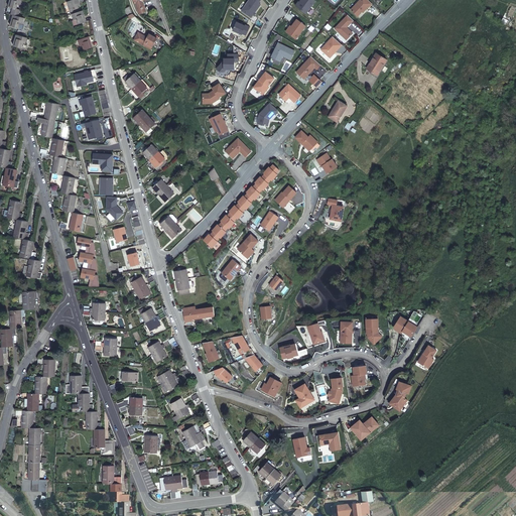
[(20,5),(22,0),(9,0),(8,7),(7,11),(7,14),(13,15),(18,17),(20,11),(16,9),(18,5),(20,5)]
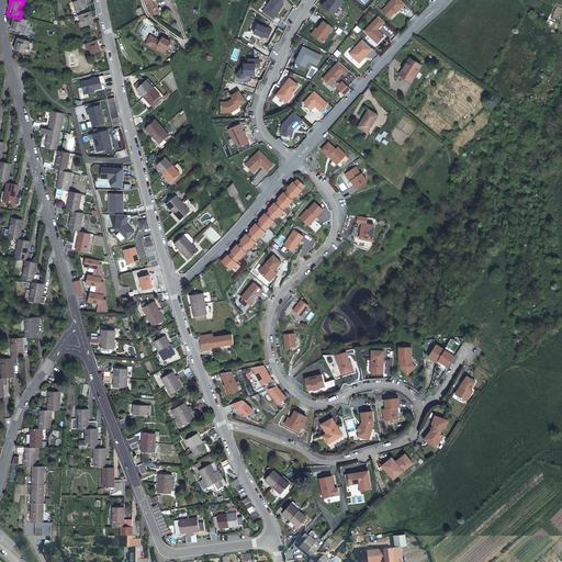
[(88,7),(85,0),(80,0),(72,2),(77,17),(78,15),(80,22),(83,22),(85,26),(93,24),(89,12),(87,13),(85,8),(88,7)]
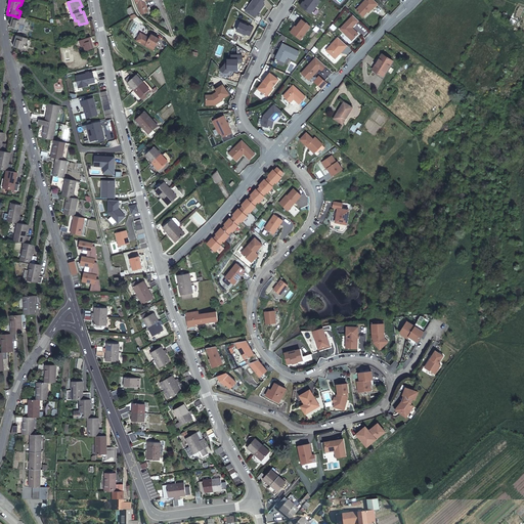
[(135,0),(141,14),(148,12),(145,1),(147,0),(135,0)]
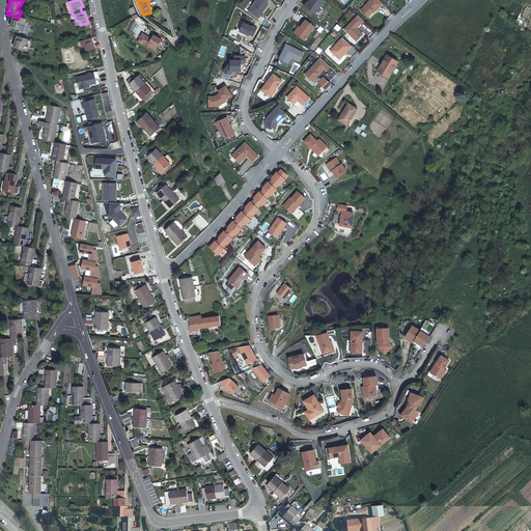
[(268,0),(257,0),(249,11),(258,19),(260,16),(261,14),(268,5),(266,4),(269,0),(268,0)]
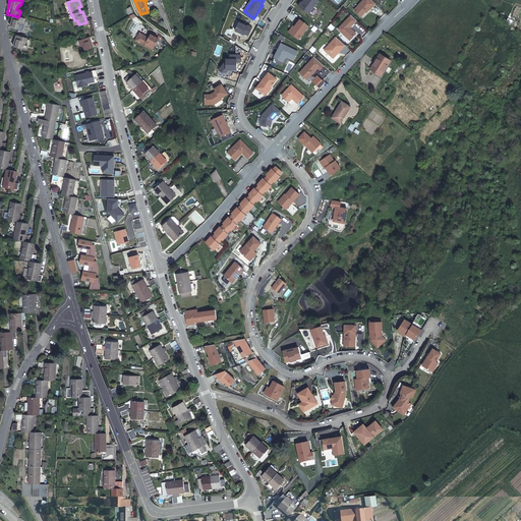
[(319,1),(316,0),(304,0),(302,2),(301,2),(298,6),(308,14),(319,1)]
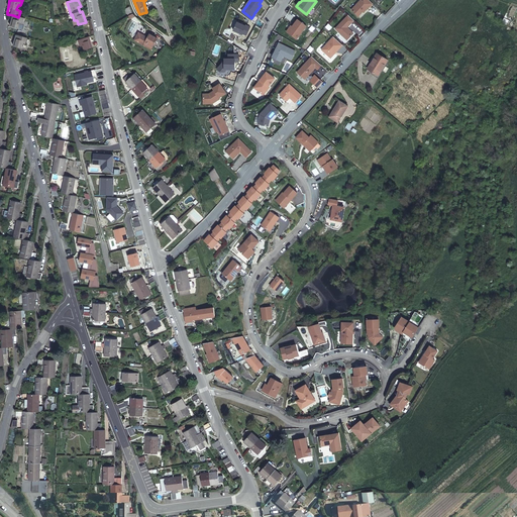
[(360,0),(359,0),(350,10),(357,16),(362,12),(363,13),(369,7),(369,8),(373,4),(368,0),(364,0),(363,1),(360,0)]
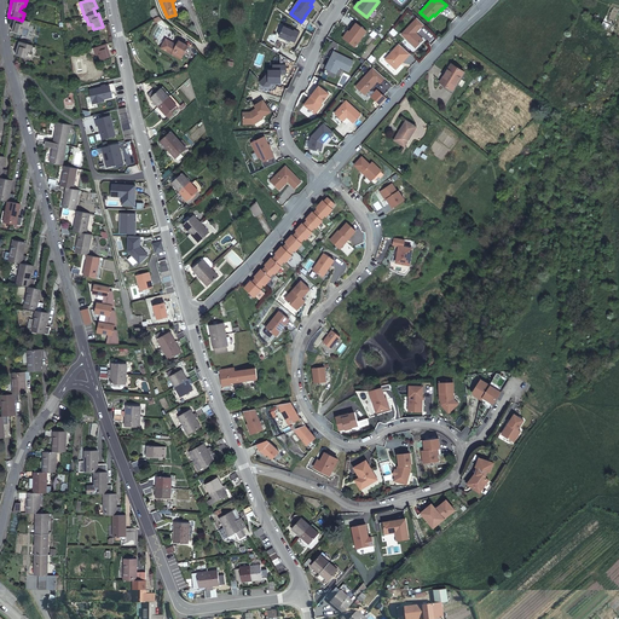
[(151,21),(158,18),(156,10),(148,12),(151,21)]
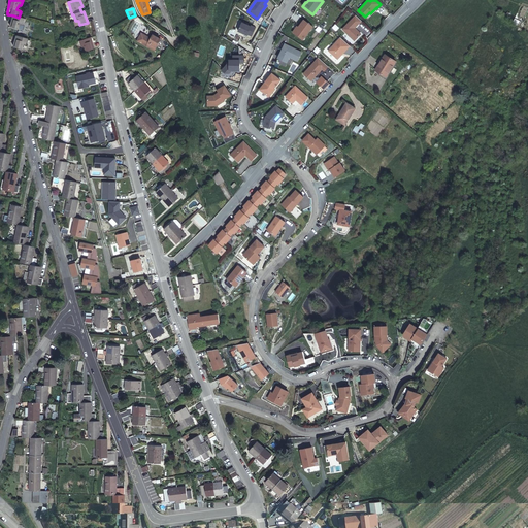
[(23,25),(25,19),(13,15),(10,27),(19,30),(21,25),(23,25)]
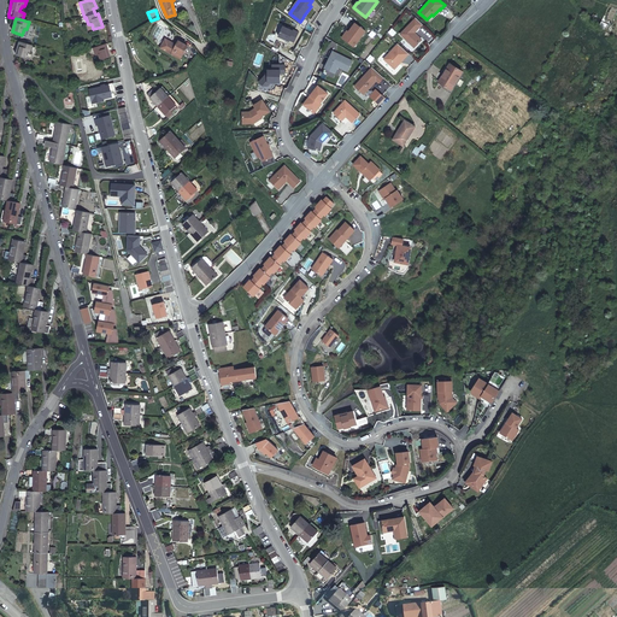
[(416,18),(400,35),(413,48),(422,40),(413,34),(422,25),(416,18)]
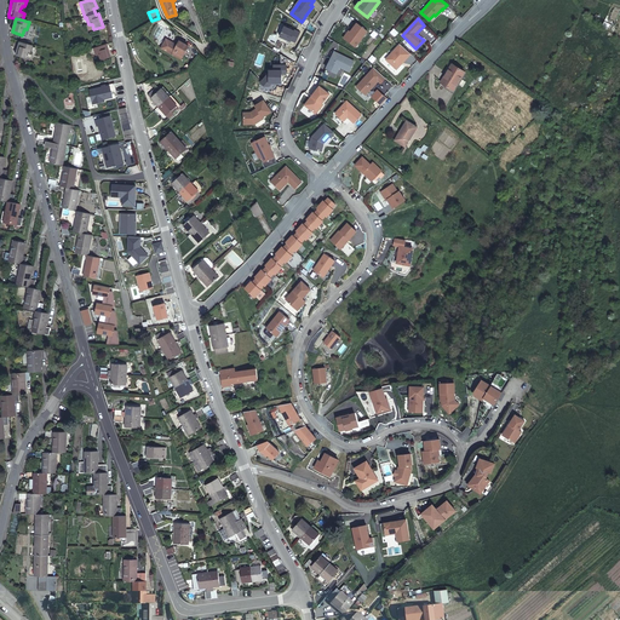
[(351,30),(345,40),(356,47),(367,32),(356,24),(351,30)]
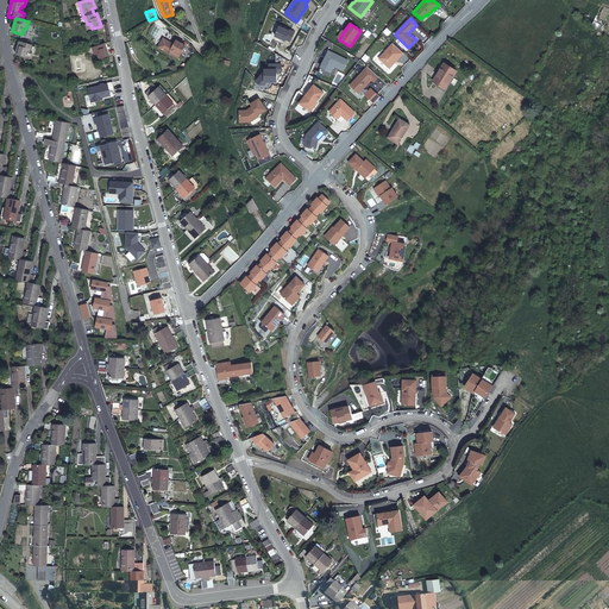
[(280,26),(275,37),(284,42),(286,41),(290,42),(294,32),(289,30),(289,31),(280,26)]
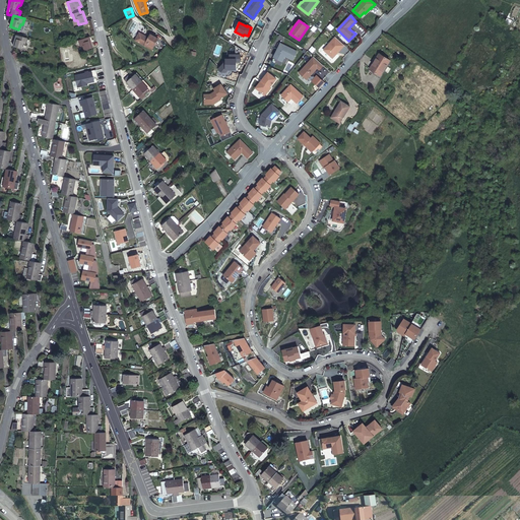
[(140,44),(149,49),(151,50),(153,47),(145,42),(148,39),(139,33),(135,41),(140,44)]
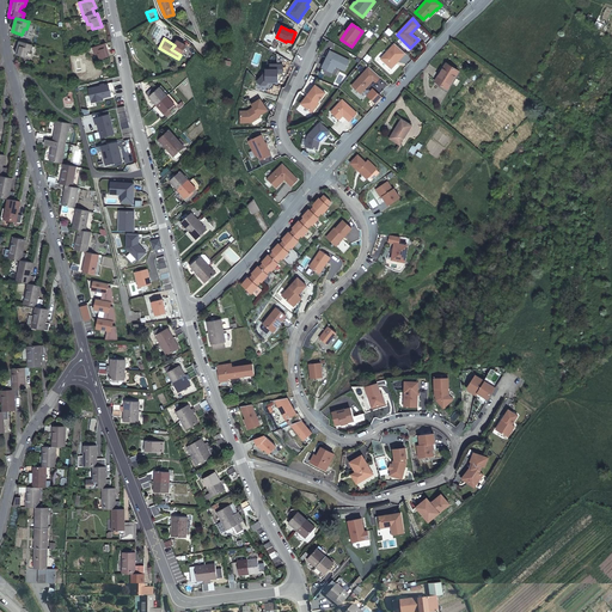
[(181,43),(177,41),(175,46),(171,49),(181,55),(185,46),(181,43)]
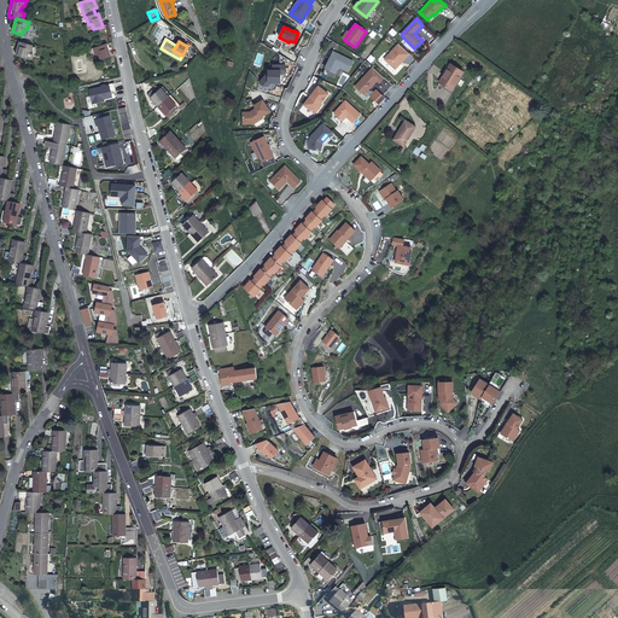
[(30,53),(33,46),(19,42),(16,56),(25,58),(28,52),(30,53)]
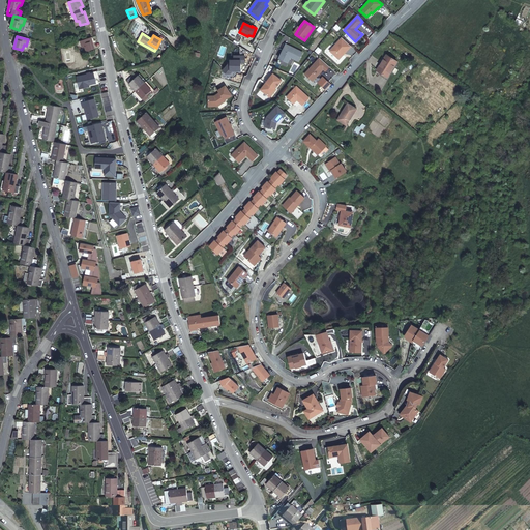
[(94,49),(91,37),(81,41),(82,48),(85,47),(87,52),(94,49)]
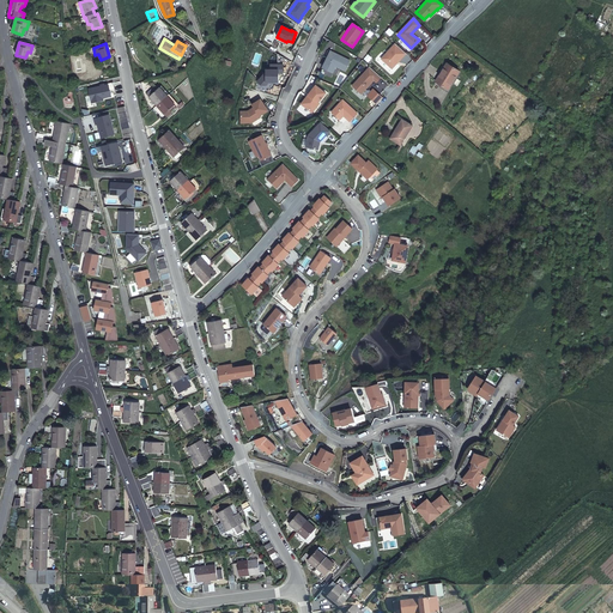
[(381,60),(392,70),(406,54),(395,44),(381,60)]
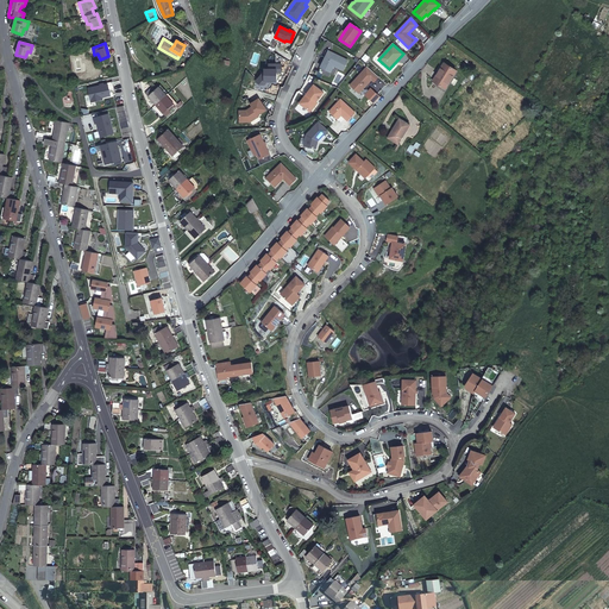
[(328,57),(325,58),(320,68),(331,73),(333,67),(343,70),(347,61),(331,52),(328,57)]
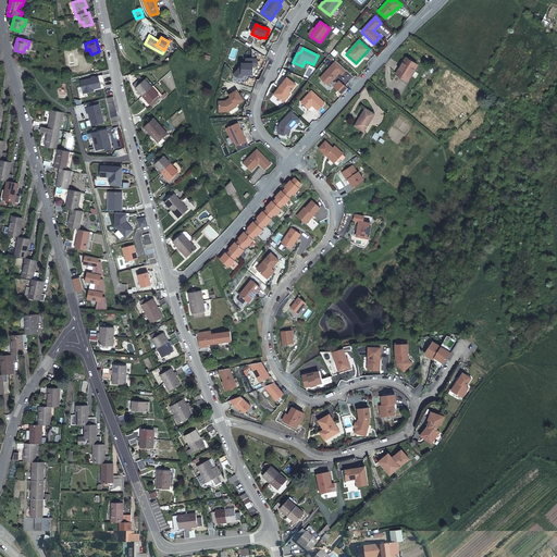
[(417,65),(406,59),(396,74),(406,81),(410,75),(417,65)]
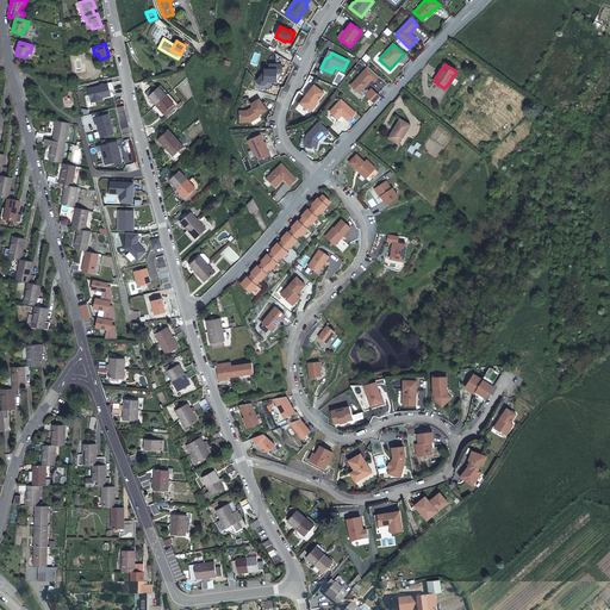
[(282,66),(271,66),(269,70),(266,70),(266,75),(263,75),(257,81),(261,85),(265,85),(267,82),(277,82),(278,74),(282,74),(282,66)]
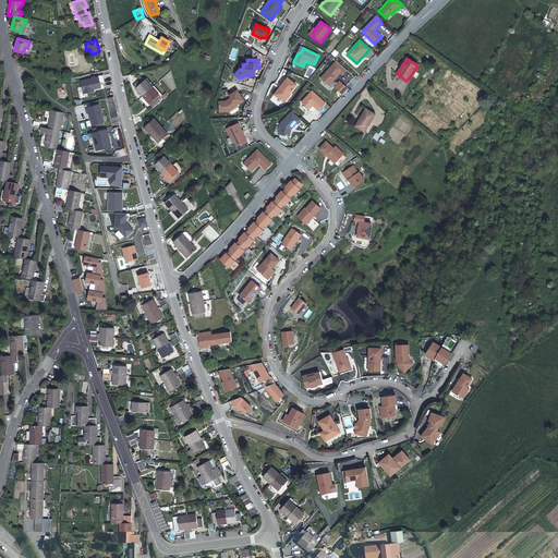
[(320,79),(328,86),(340,73),(342,75),(347,71),(337,61),(320,79)]
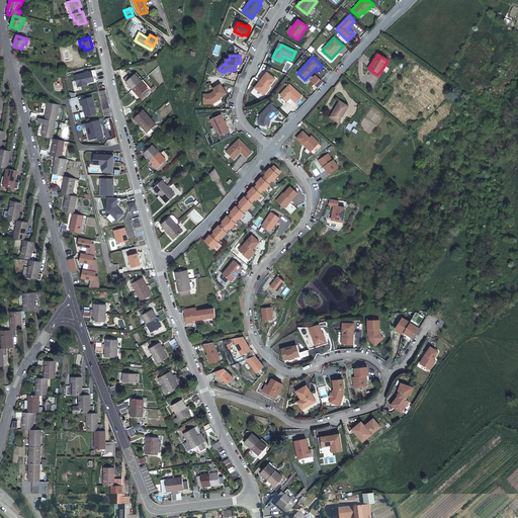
[(97,80),(95,70),(86,72),(86,74),(75,76),(78,87),(87,85),(86,83),(97,80)]
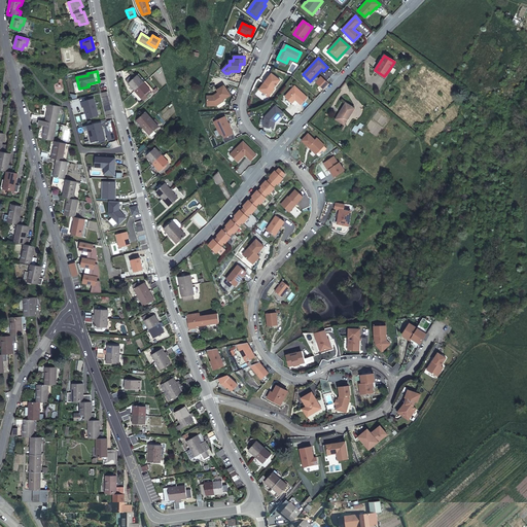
[(138,73),(137,75),(149,91),(145,95),(146,97),(153,91),(138,73)]
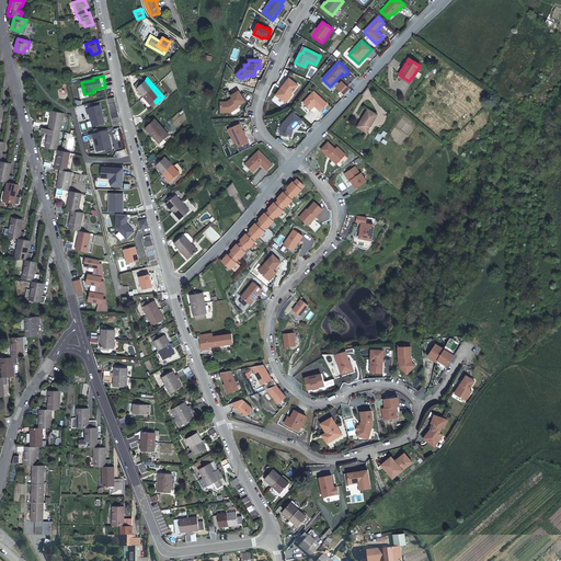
[(282,88),(283,89),(277,96),(286,103),(292,95),(292,94),(298,86),(289,78),(282,88)]
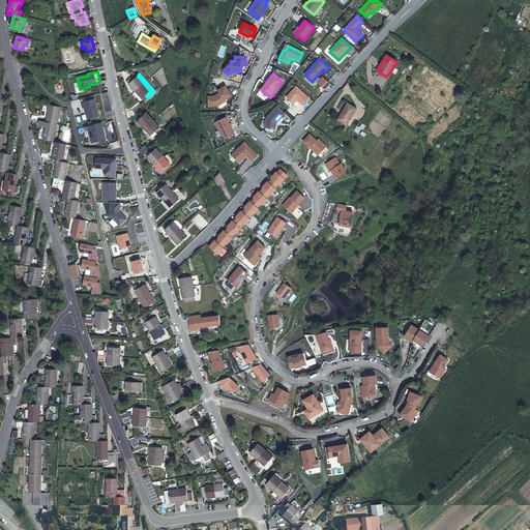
[(150,91),(138,76),(137,75),(133,79),(130,77),(126,81),(144,101),(148,97),(147,97),(146,95),(150,91)]
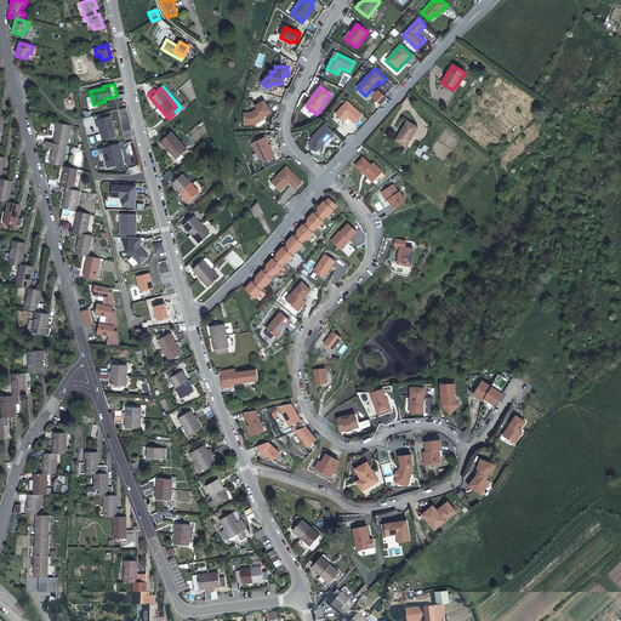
[(381,103),(385,100),(377,93),(374,97),(381,103)]
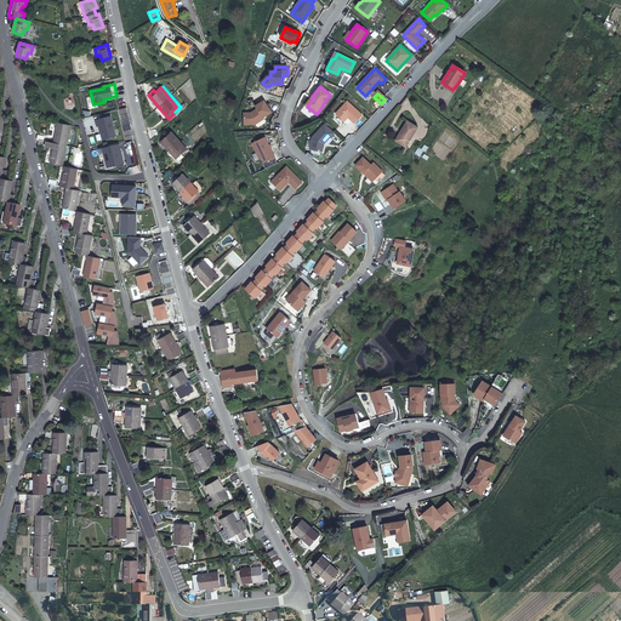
[(251,113),(244,113),(244,125),(255,125),(263,119),(263,118),(272,113),(265,101),(256,107),(257,109),(251,113)]
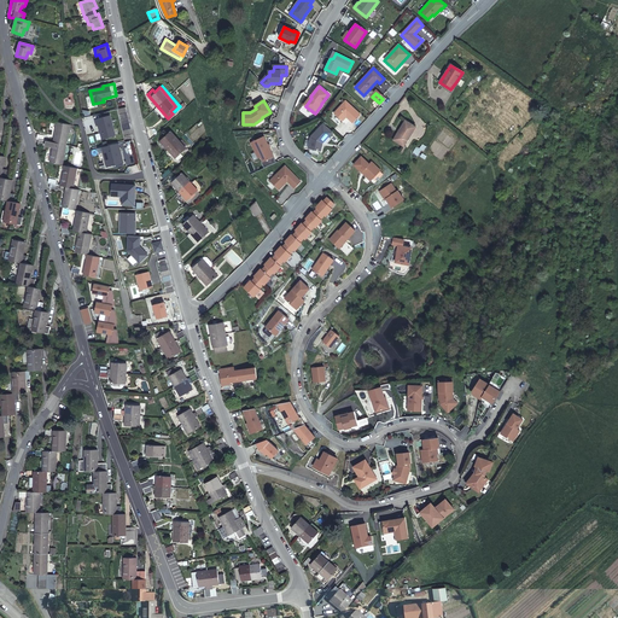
[(345,101),(334,114),(342,121),(347,117),(353,123),(361,115),(345,101)]
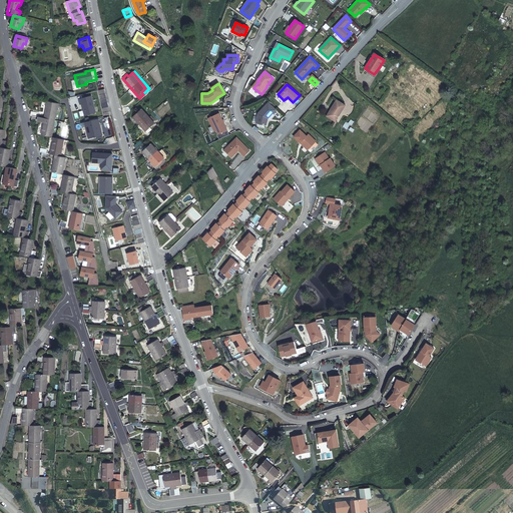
[(97,91),(104,117),(111,116),(105,89),(97,91)]
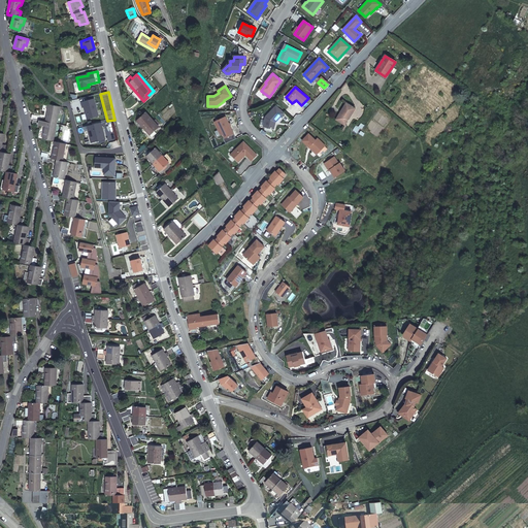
[(99,117),(94,99),(81,102),(83,107),(84,107),(87,120),(99,117)]
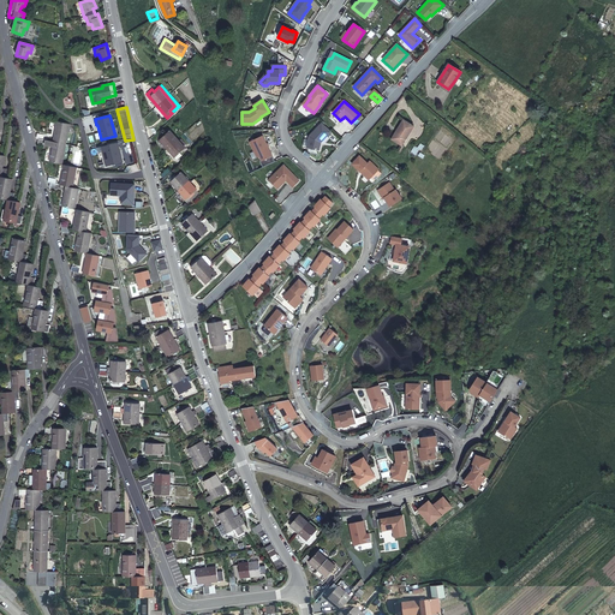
[(401,144),(413,126),(404,120),(392,138),(401,144)]
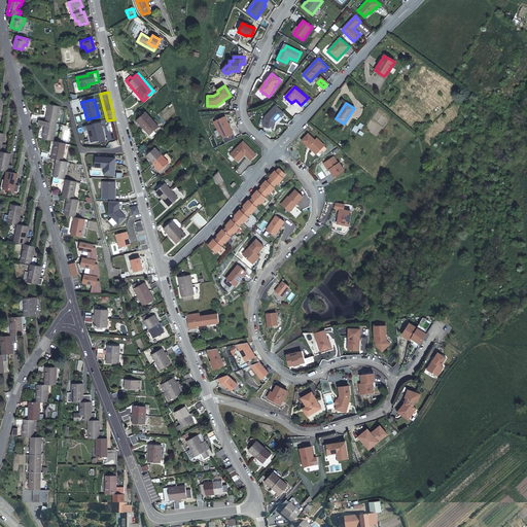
[(63,107),(49,104),(46,121),(38,119),(39,115),(32,114),(32,118),(33,118),(32,123),(45,126),(43,138),(54,140),(57,124),(60,109),(63,109),(63,107)]
